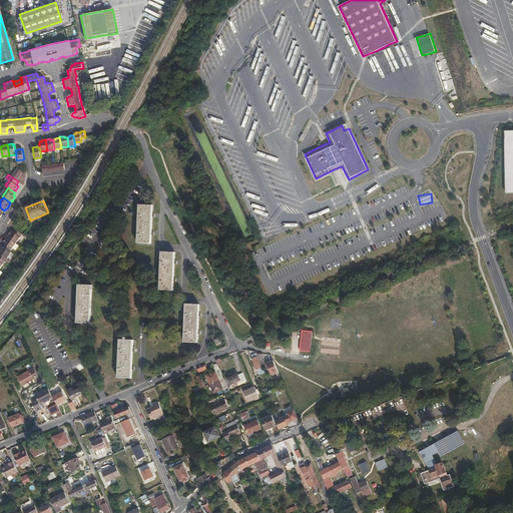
[(139,204),(138,242),(151,243),(153,205),(139,204)]
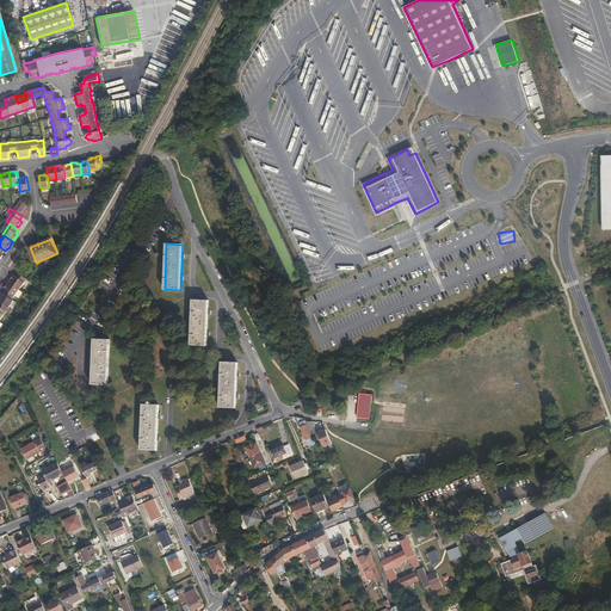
[(10,283),(19,290),(28,279),(19,273),(17,276),(14,275),(11,279),(12,281),(10,283)]
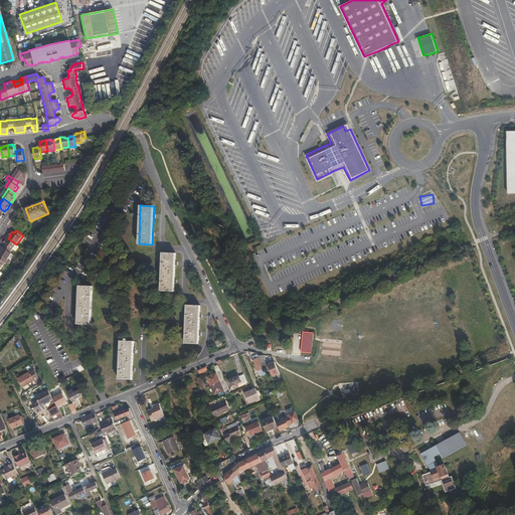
[(10,252),(16,244),(8,238),(7,240),(6,239),(3,243),(5,244),(3,247),(4,247),(10,252)]
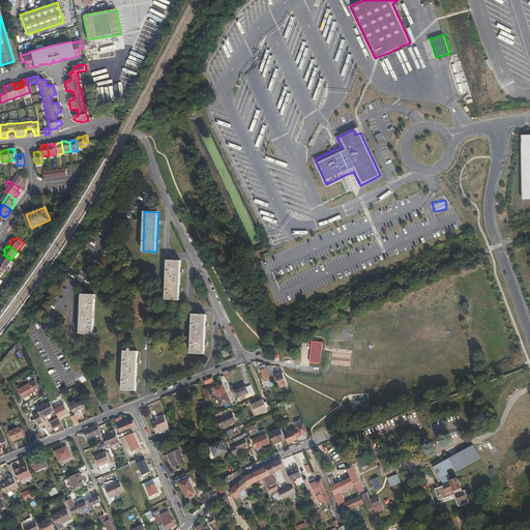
[(0,262),(0,266),(5,270),(12,261),(10,260),(4,255),(2,258),(1,257),(0,258),(0,262)]
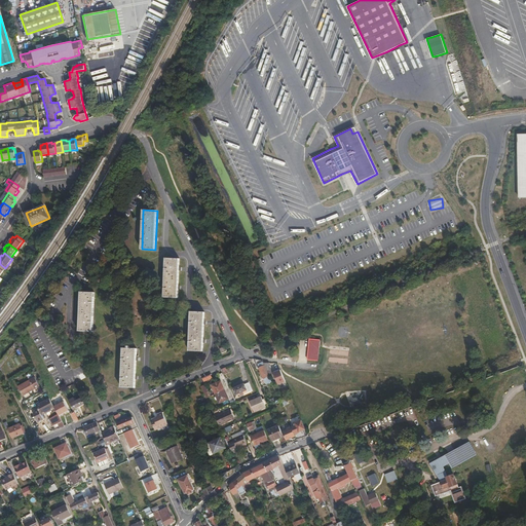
[(165,258),(164,297),(178,298),(180,259),(165,258)]
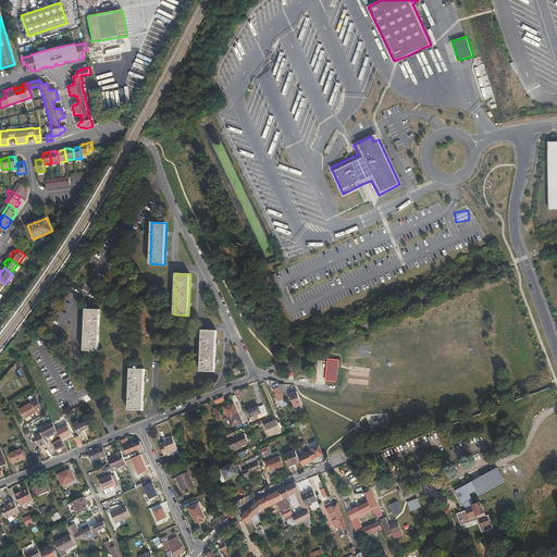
[(86,309),(84,350),(98,351),(100,309),(86,309)]
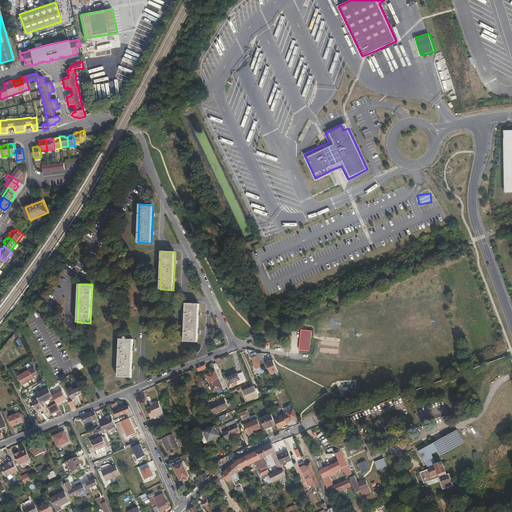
[(186,303),(184,342),(198,342),(199,304),(186,303)]
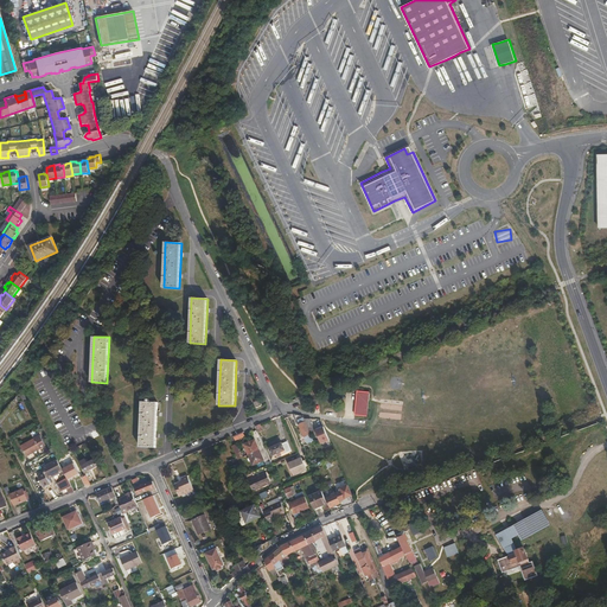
[(358,391),(356,415),(368,416),(370,393),(358,391)]
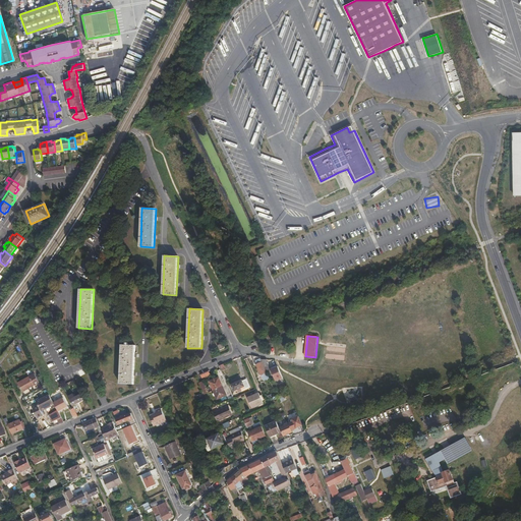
[(17,342),(14,340),(6,351),(9,353),(17,342)]
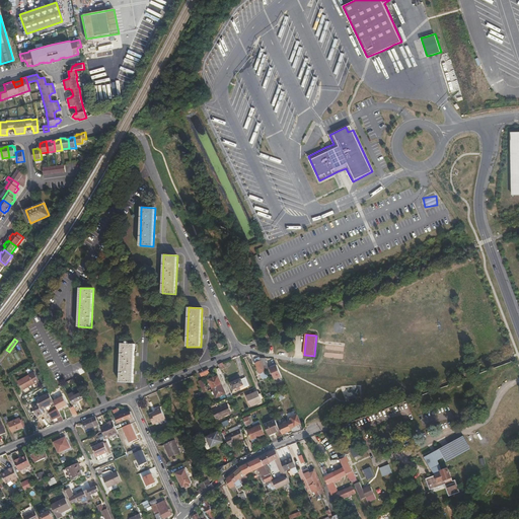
[(122,344),(120,382),(134,383),(135,344),(128,344),(128,342),(126,342),(126,344),(122,344)]
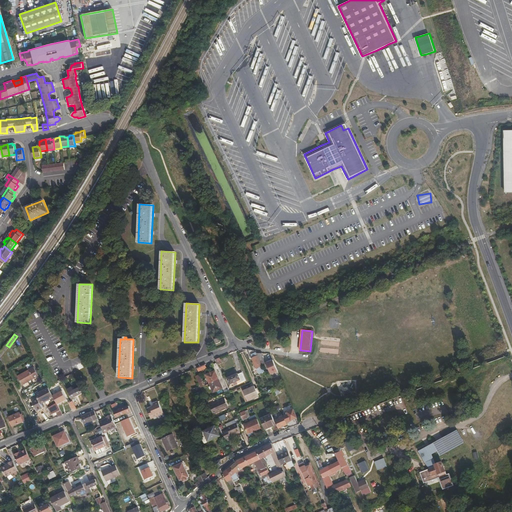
[(0,358),(9,347),(6,345),(0,352),(0,358)]
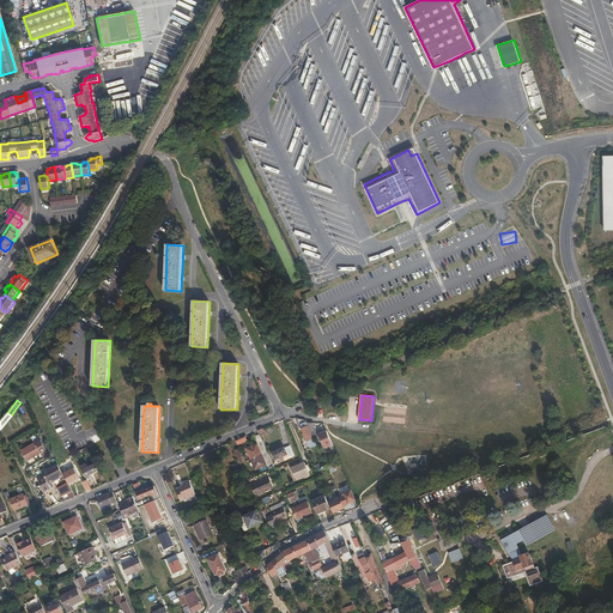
[(307,419),(297,418),(298,424),(301,429),(302,429),(308,442),(310,448),(317,445),(314,437),(308,423),(307,419)]
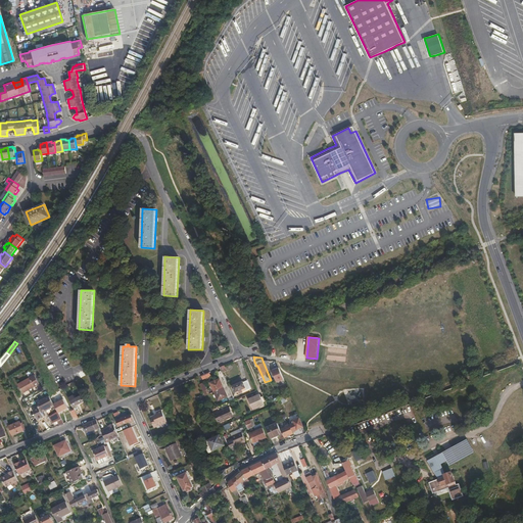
[(263,361),(268,373),(272,372),(272,371),(275,370),(272,363),(272,361),(269,362),(269,361),(263,361)]
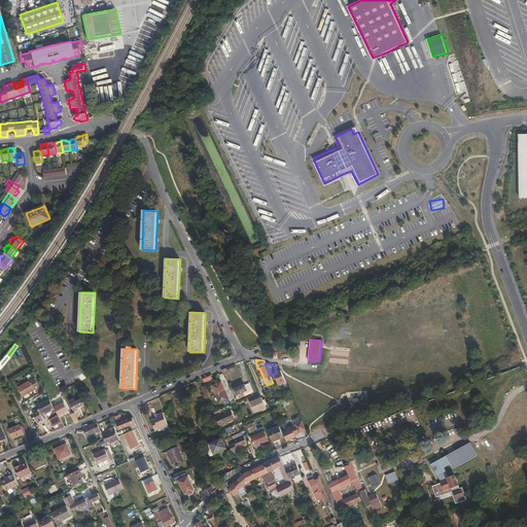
[(282,376),(275,379),(278,386),(285,383),(282,376)]
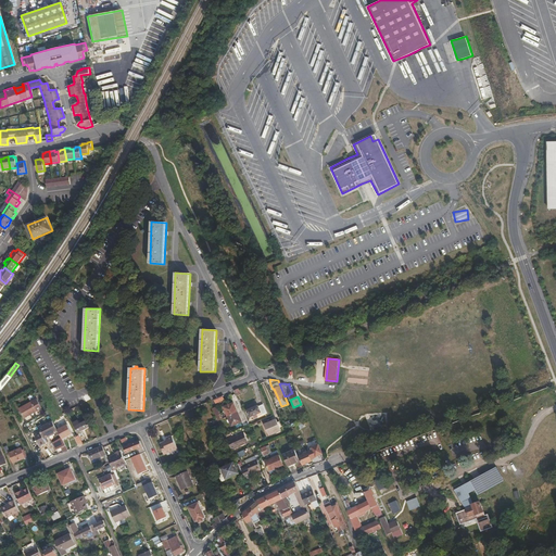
[(37,399),(19,409),(24,418),(42,408),(37,399)]
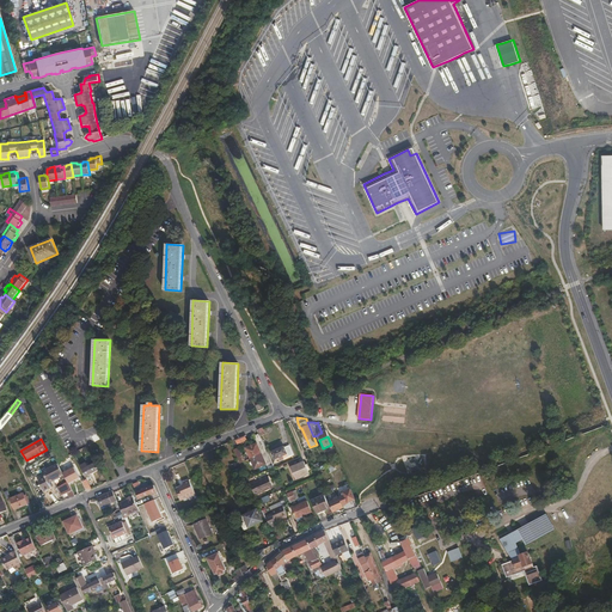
[(267,464),(257,444),(246,448),(255,469),(267,464)]
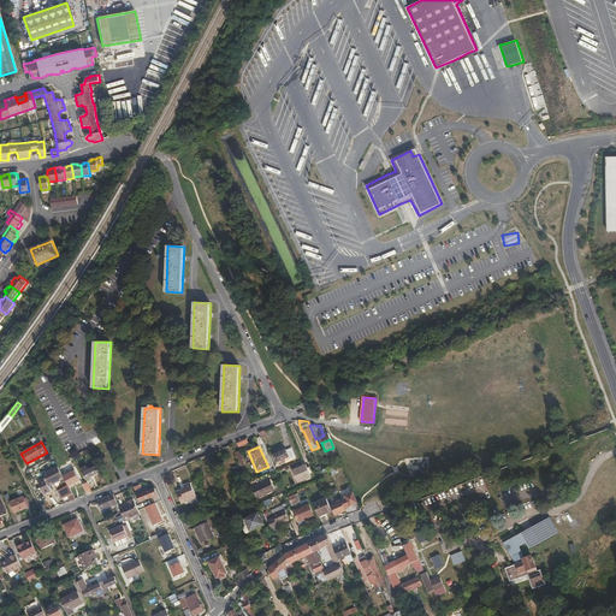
[(278,452),(273,455),(277,463),(282,461),(283,463),(295,457),(291,449),(288,450),(286,449),(282,451),(280,449),(278,451),(278,452)]
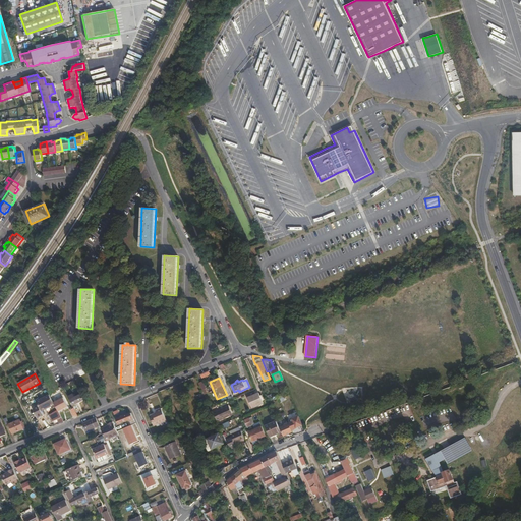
[(277,390),(275,391),(277,396),(279,400),(283,398),(281,393),(280,392),(279,393),(277,390)]
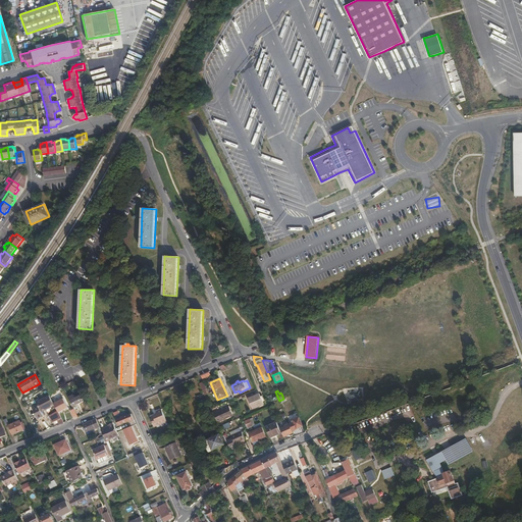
[(260,394),(248,399),(253,409),(264,404),(260,394)]
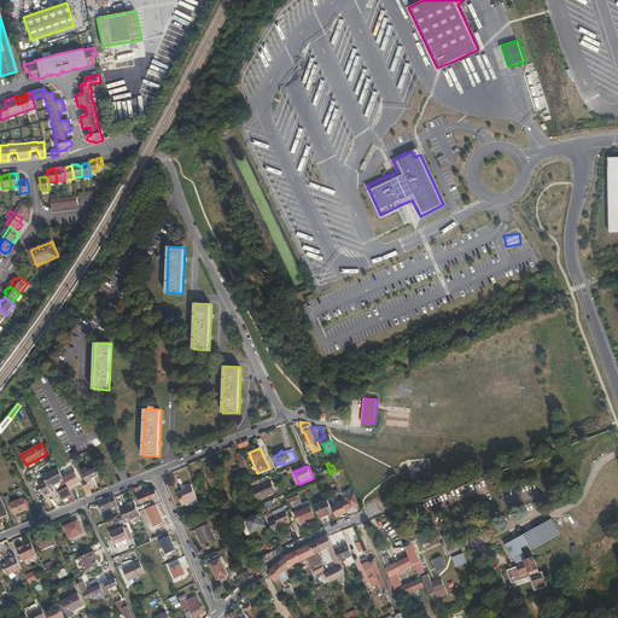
[(87,467),(81,470),(87,482),(99,476),(95,468),(89,471),(87,467)]
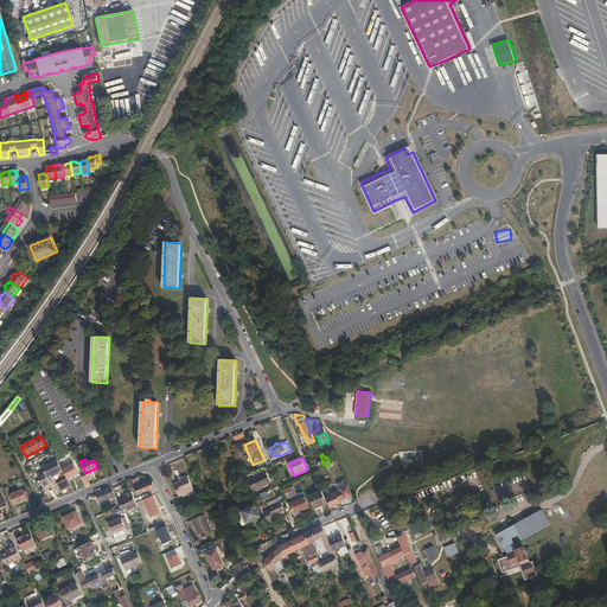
[(48,479),(59,473),(63,471),(57,460),(43,467),(48,479)]
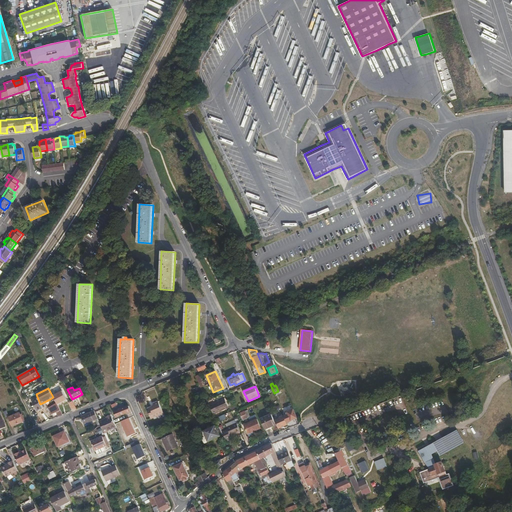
[(213,404),(215,408),(217,413),(229,407),(225,398),(213,404)]
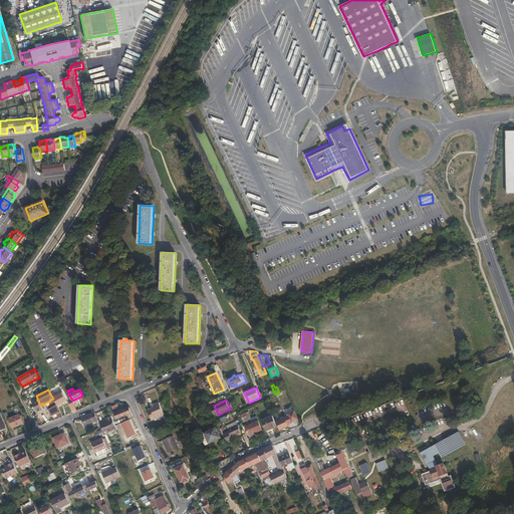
[(151,410),(148,411),(149,413),(152,421),(163,416),(164,416),(159,403),(154,405),(155,408),(151,410)]
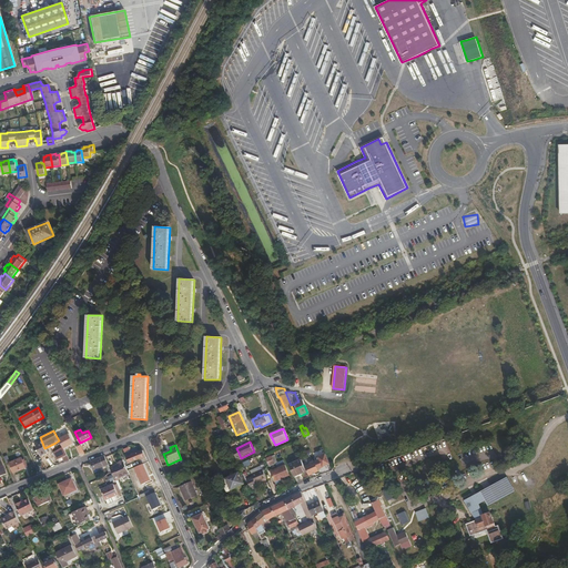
[(64,462),(70,460),(63,447),(58,449),(61,456),(64,462)]
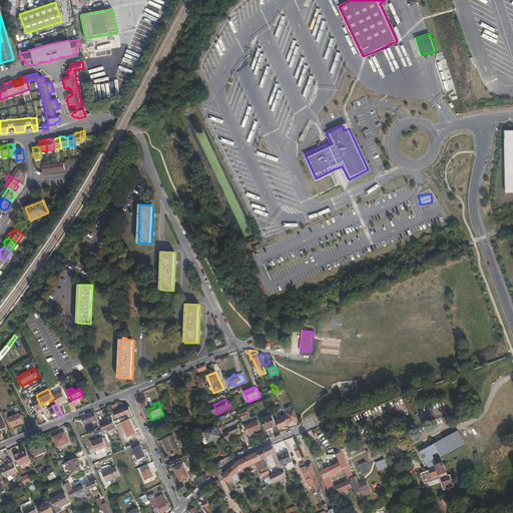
[(116,418),(131,412),(129,407),(114,413),(116,418)]
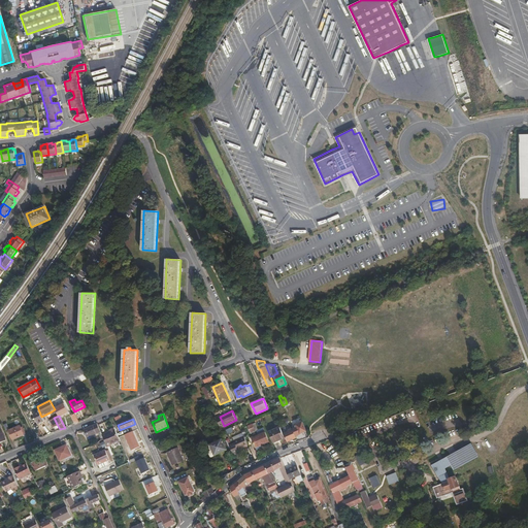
[(306,431),(303,425),(301,426),(299,423),(294,425),(296,428),(293,429),(296,435),(297,435),(300,434),(306,431)]
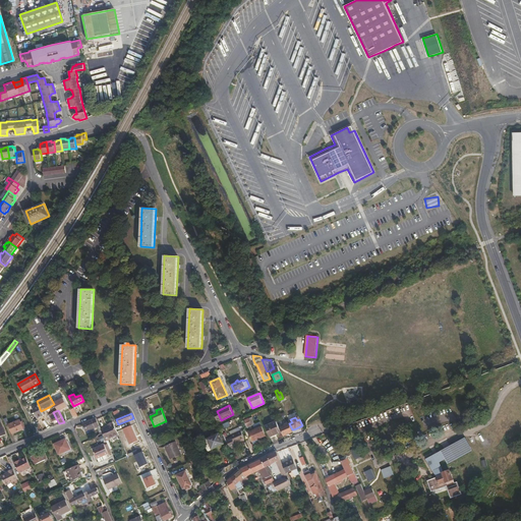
[(100,426),(96,418),(82,423),(84,426),(87,431),(98,427),(100,426)]
